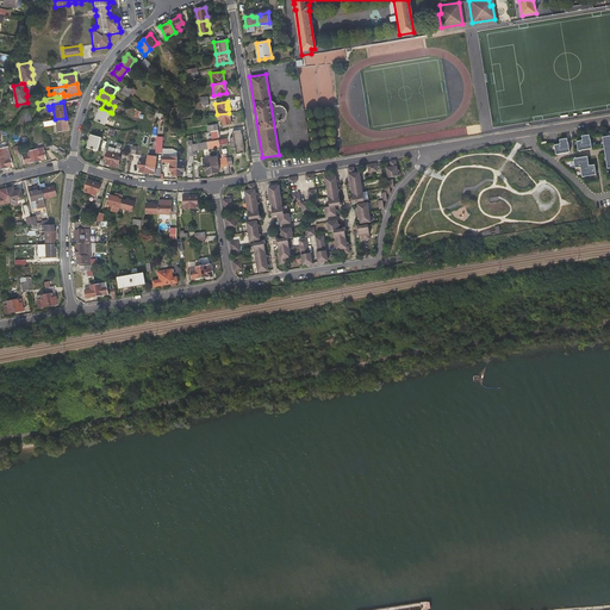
[(110,112),(101,109),(100,109),(94,120),(105,125),(110,112)]
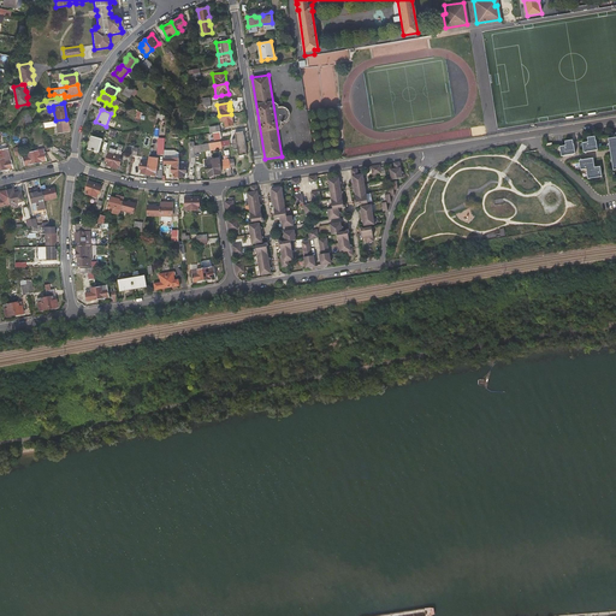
[(234,125),(232,117),(231,114),(219,116),(220,122),(224,120),(225,126),(234,125)]
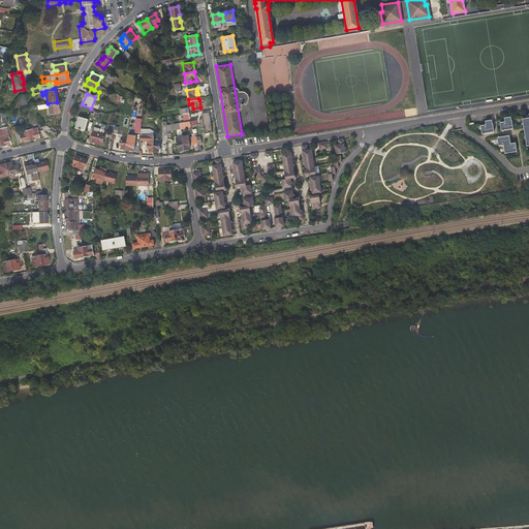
[(59,111),(57,102),(48,103),(42,104),(37,105),(38,109),(45,107),(48,107),(49,112),(59,111)]
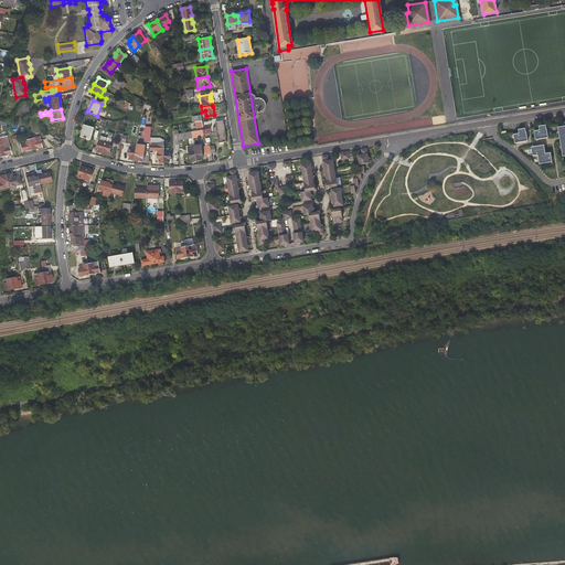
[(213,134),(224,131),(222,121),(215,123),(216,128),(212,128),(213,134)]
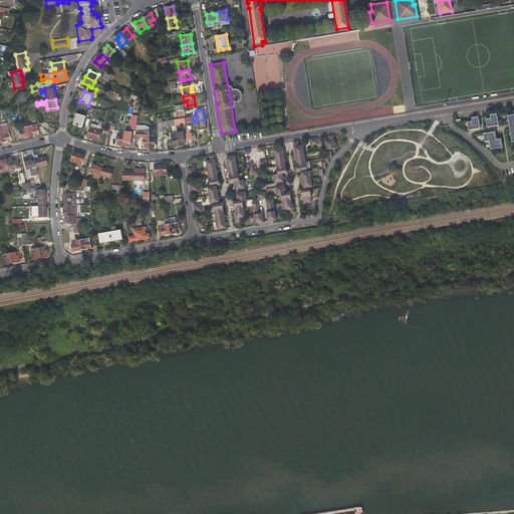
[(82,126),(84,121),(85,116),(77,113),(74,124),(82,126)]
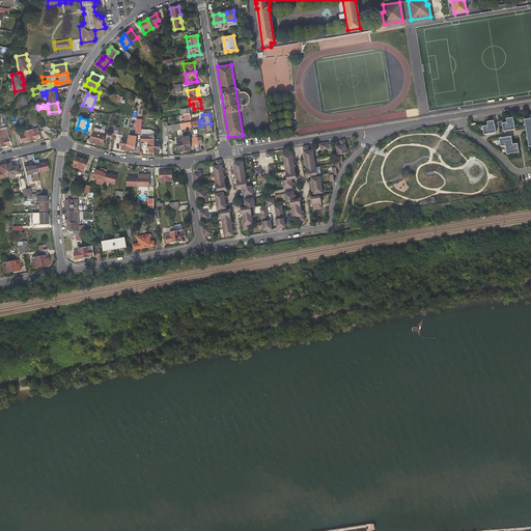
[(513,120),(512,117),(506,118),(506,122),(501,123),(503,132),(515,129),(513,120)]
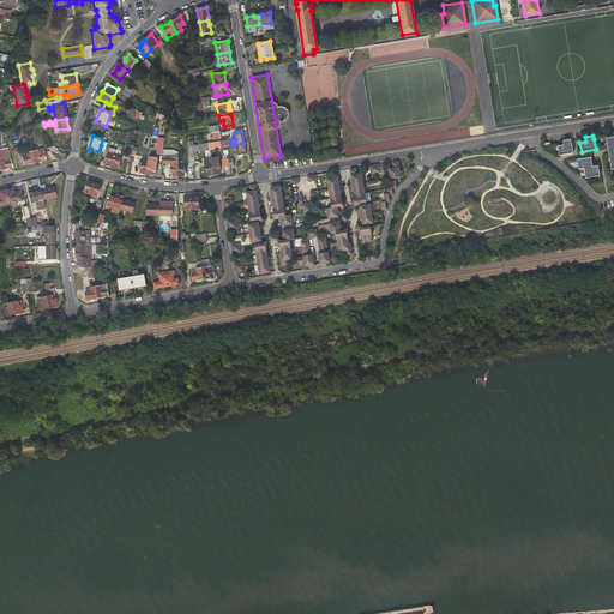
[(571,144),(571,139),(563,140),(564,145),(558,145),(559,155),(573,154),(572,144),(571,144)]
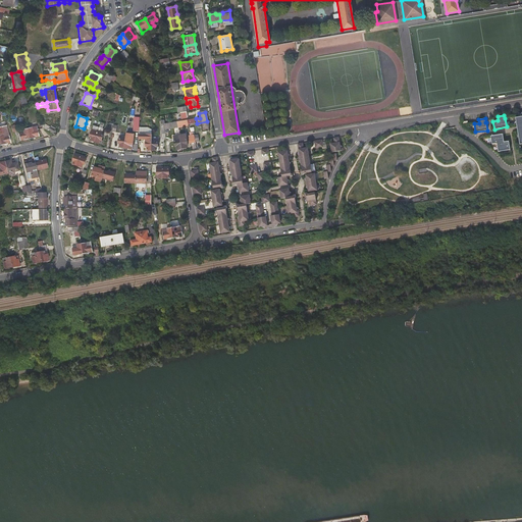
[(198,127),(200,127),(202,127),(202,133),(209,131),(207,121),(197,123),(198,127)]
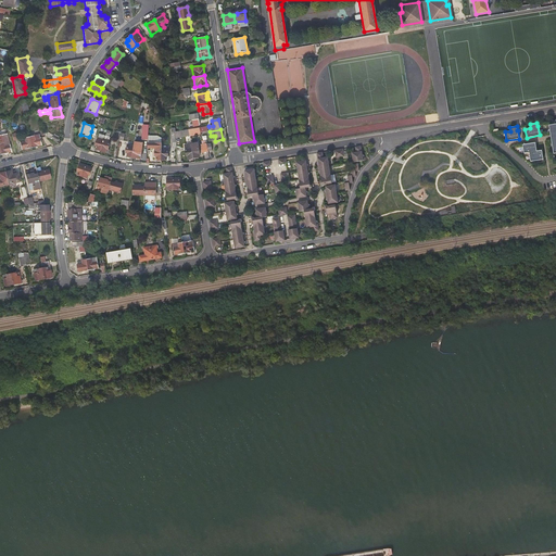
[(53,138),(54,139),(57,140),(59,137),(49,130),(45,133),(45,134),(52,139),(53,138)]
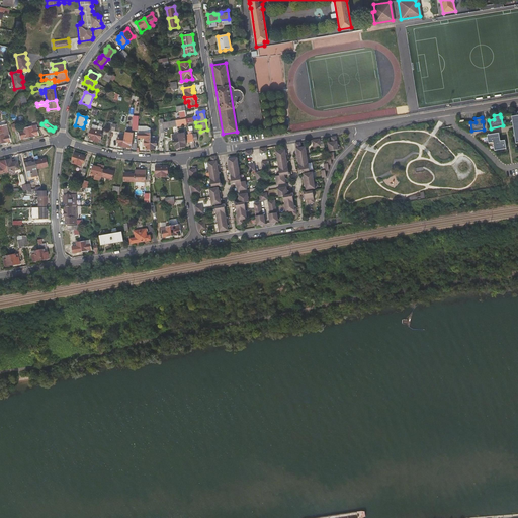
[(0,139),(1,143),(10,141),(6,123),(0,124),(0,139)]
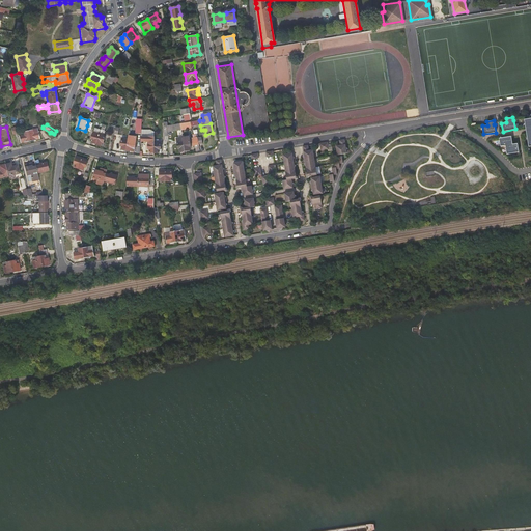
[(92,142),(96,143),(100,132),(101,129),(94,127),(91,138),(93,139),(92,142)]
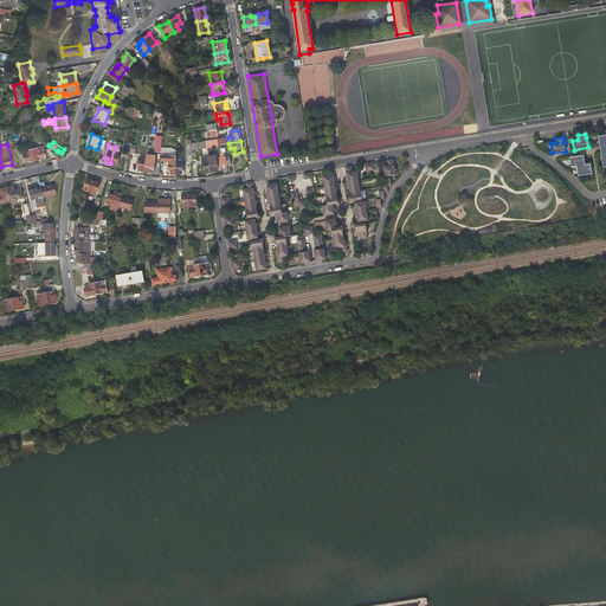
[(34,160),(45,158),(43,149),(43,146),(37,147),(32,148),(34,160)]
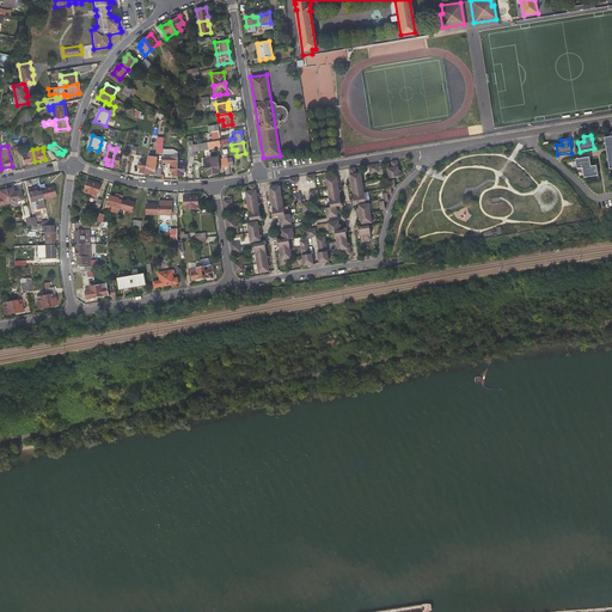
[(31,163),(35,161),(32,150),(26,151),(28,154),(22,155),(24,164),(28,163),(28,161),(31,161),(31,163)]
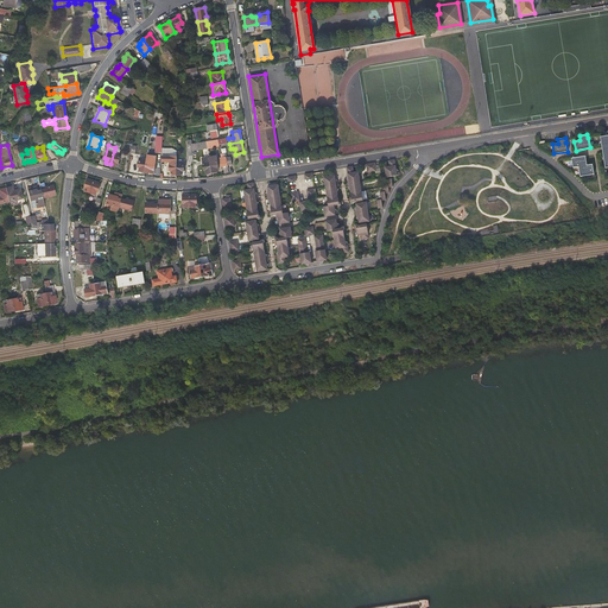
[(114,151),(111,164),(119,166),(120,163),(119,163),(121,153),(114,151)]
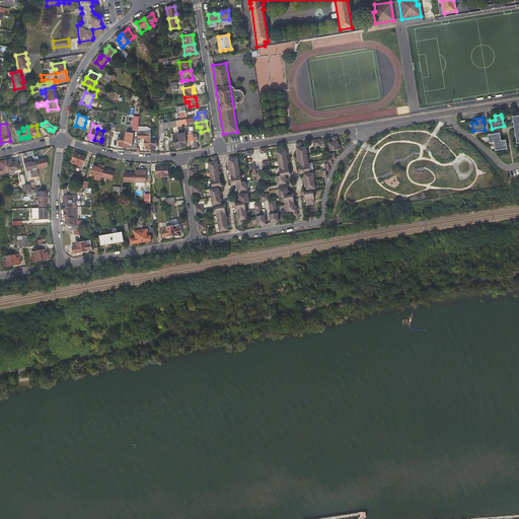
[(143,148),(151,149),(151,138),(151,133),(138,133),(138,137),(144,138),(143,148)]
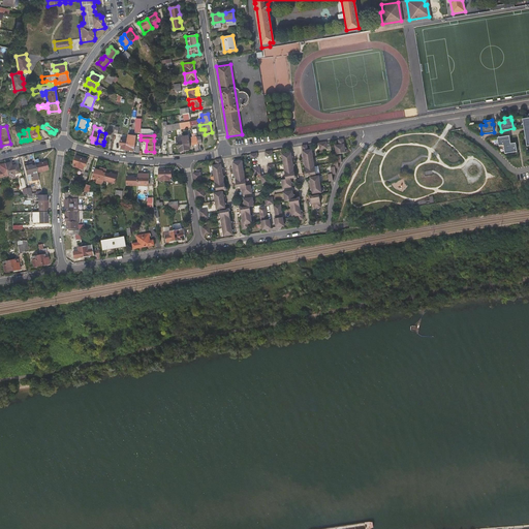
[(182,136),(184,151),(188,150),(188,147),(190,146),(188,135),(182,136)]
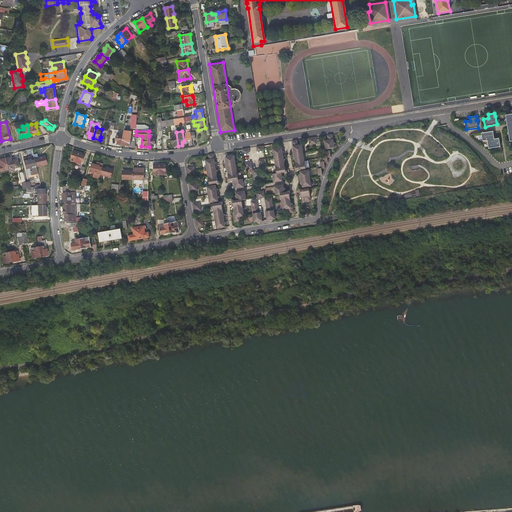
[(493,131),(481,133),(482,141),(487,140),(488,149),(500,147),(499,138),(494,139),(493,131)]
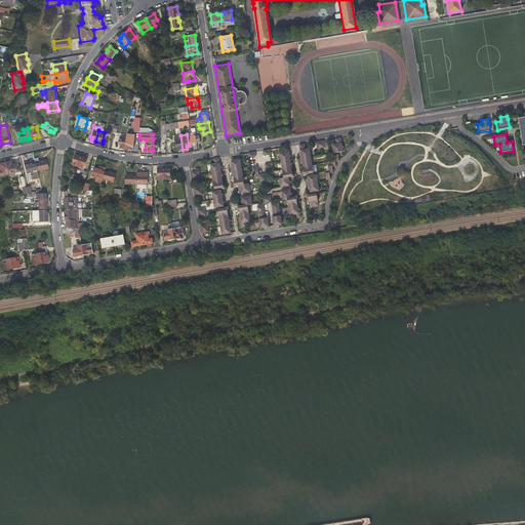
[(177,150),(183,150),(180,135),(173,136),(175,147),(177,147),(177,150)]
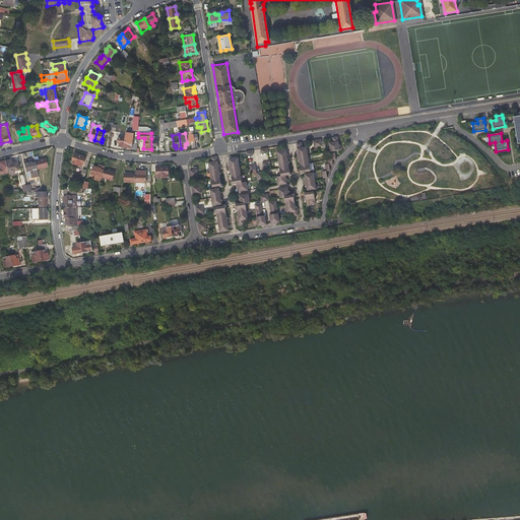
[(125,137),(123,146),(130,148),(131,144),(131,138),(125,137)]
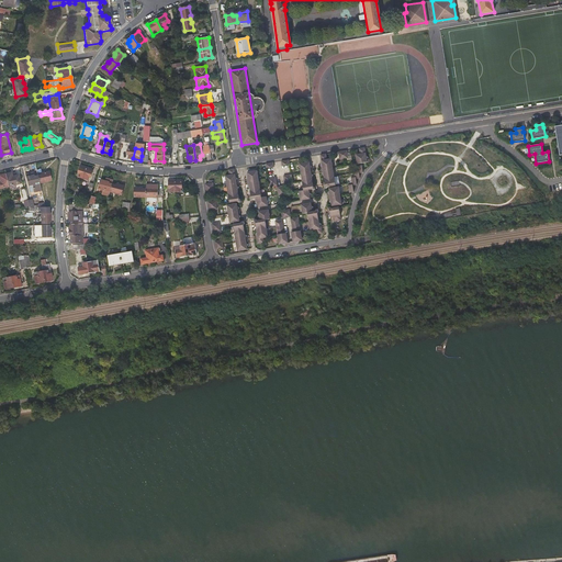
[(356,164),(361,164),(366,163),(366,159),(367,157),(364,156),(363,148),(359,148),(359,154),(355,155),(356,164)]
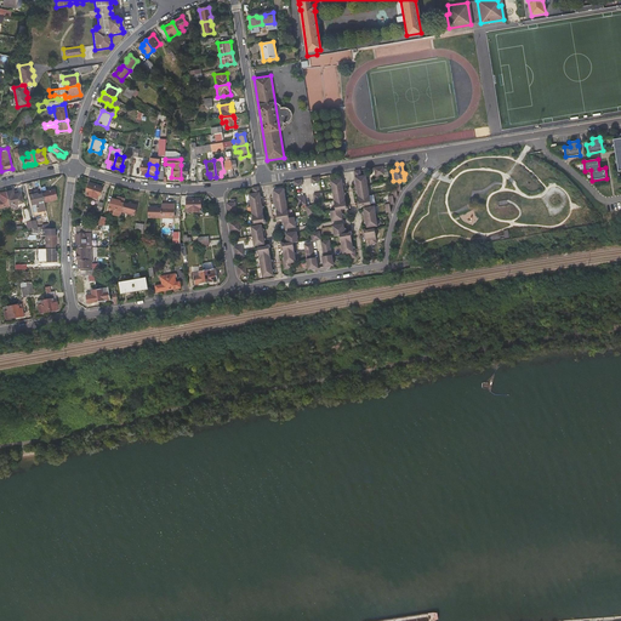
[(372,167),(374,172),(375,176),(383,175),(382,166),(372,167)]
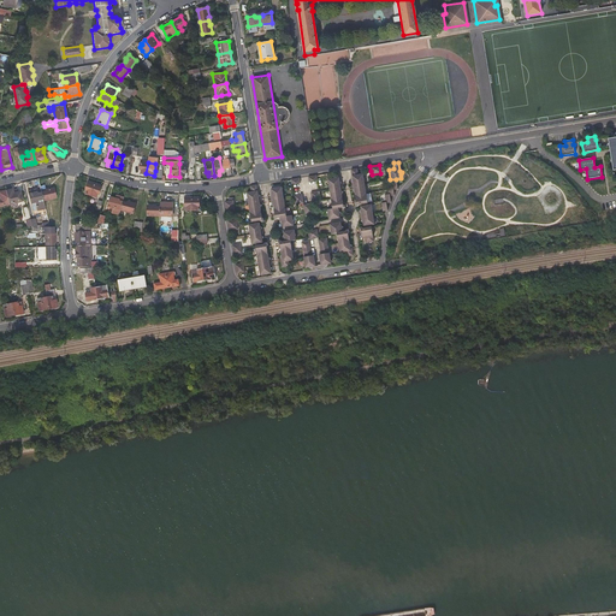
[(354,193),(355,197),(356,203),(355,206),(355,207),(359,207),(359,205),(361,205),(367,205),(367,203),(362,175),(357,176),(356,169),(351,170),(353,178),(350,181),(353,182),(354,188),(353,190),(354,193)]
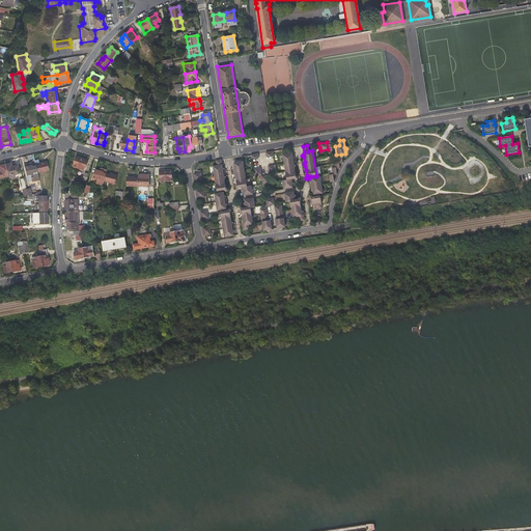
[(294,178),(295,178),(296,179),(298,178),(297,176),(295,175),(294,167),(296,165),(294,164),(292,159),(294,157),(291,157),(291,154),(282,155),(286,179),(282,180),(283,188),(292,187),(292,184),(294,183),(291,182),(291,178),(294,178)]
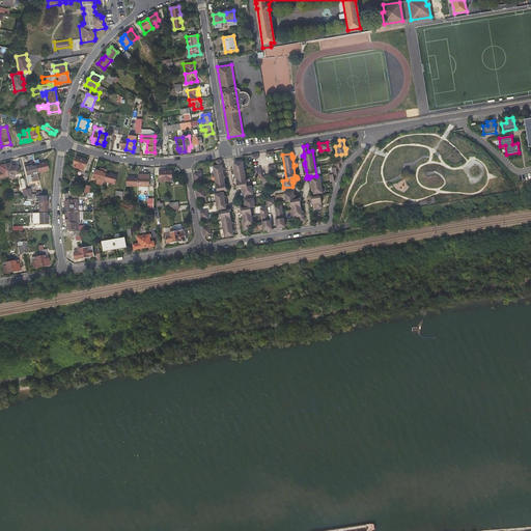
[(328,182),(330,182),(332,182),(331,175),(335,174),(334,168),(338,168),(337,164),(341,163),(341,157),(337,157),(337,163),(332,163),(333,167),(330,168),(330,174),(327,174),(328,182)]
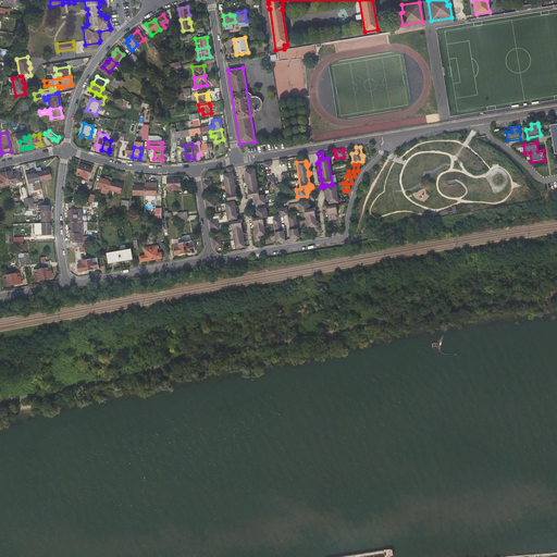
[(86,165),(83,177),(87,178),(88,174),(90,175),(93,168),(86,165)]
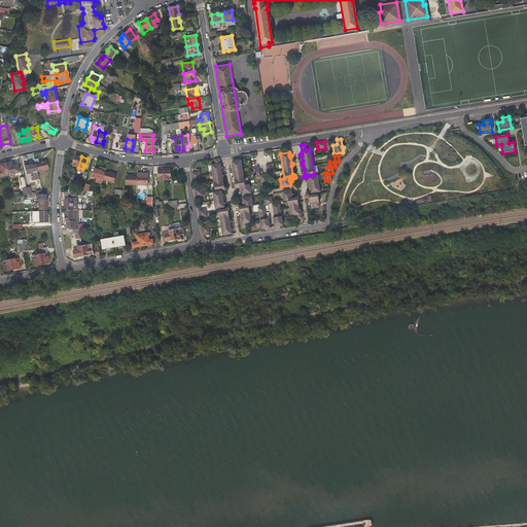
[(226,189),(226,188),(226,187),(223,186),(222,177),(224,175),(221,174),(221,169),(223,168),(220,166),(219,159),(214,160),(215,164),(211,165),(215,189),(217,189),(221,188),(222,188),(224,189),(226,189)]
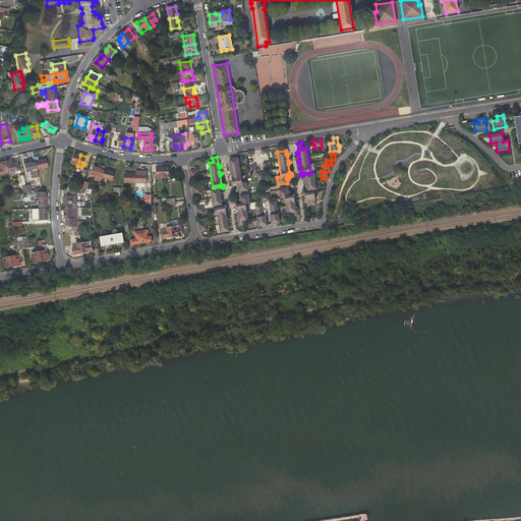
[(35,162),(37,169),(48,167),(46,159),(42,159),(42,161),(39,161),(35,162)]
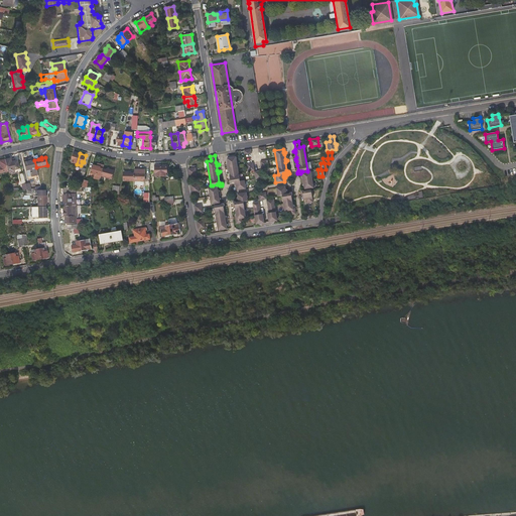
[(229,171),(230,175),(231,180),(229,181),(230,184),(231,183),(233,182),(235,181),(235,183),(234,185),(236,187),(236,189),(246,188),(244,180),(240,180),(236,157),(228,158),(228,160),(226,162),(228,164),(229,168),(228,170),(229,171)]
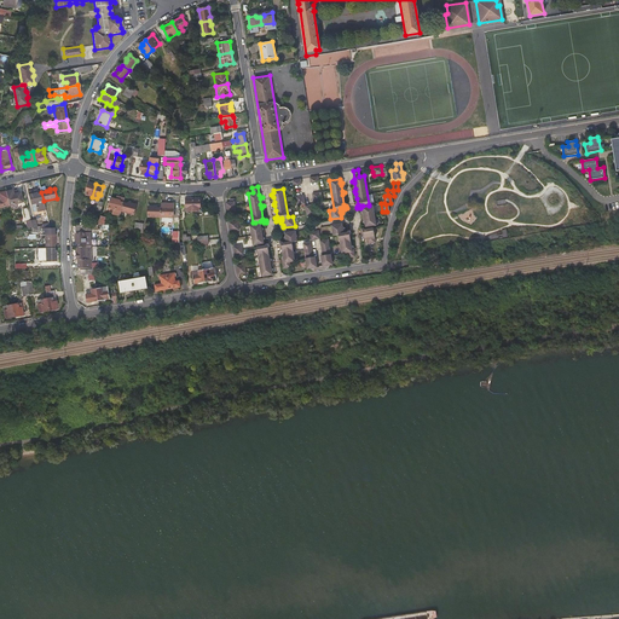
[(12,190),(6,191),(10,207),(23,204),(21,194),(13,195),(12,190)]
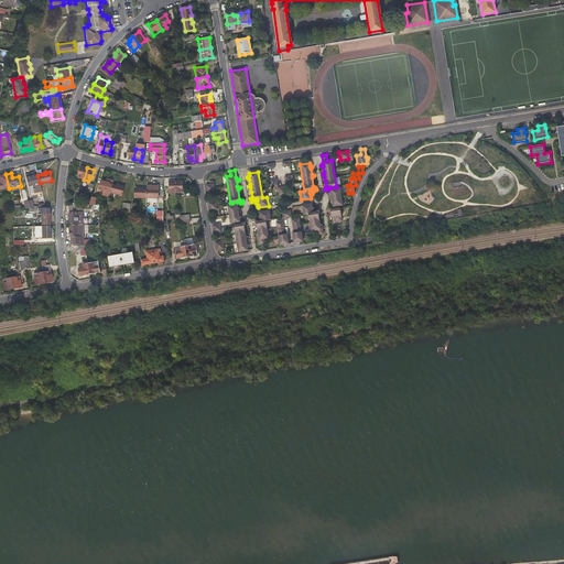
[(25,175),(28,185),(31,195),(42,193),(40,183),(38,175),(34,176),(33,173),(25,175)]
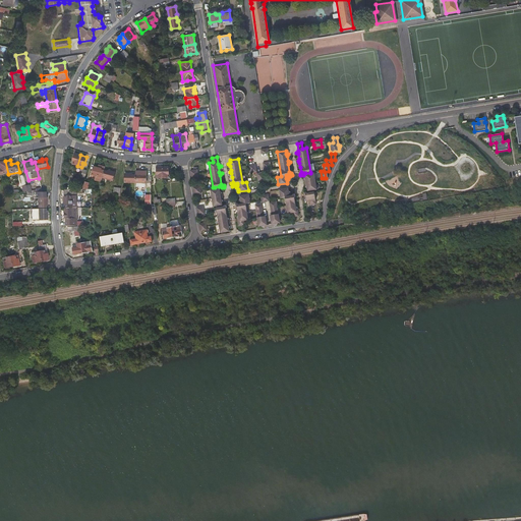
[(263,163),(263,167),(264,171),(271,169),(270,162),(263,163)]
